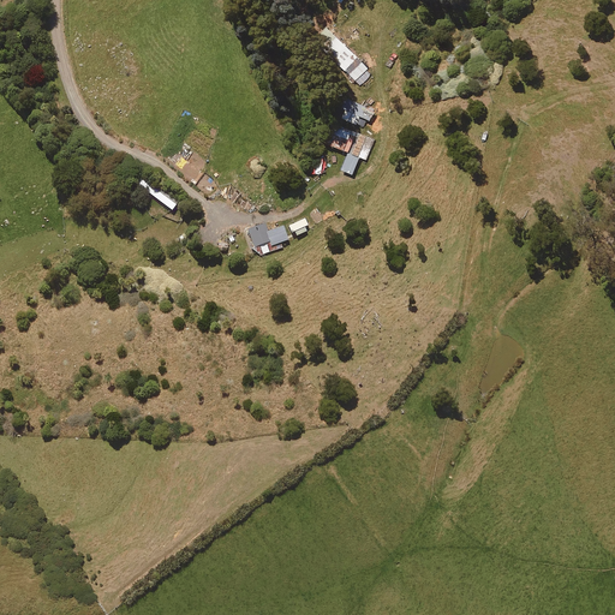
[(374,72),(338,39),(326,52),(362,85),(374,72)]
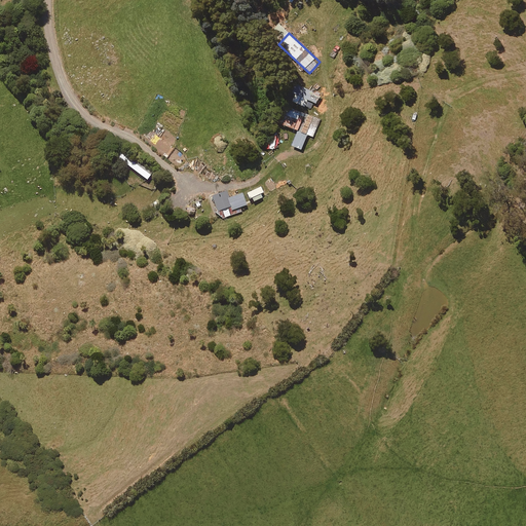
[(308,100),(296,95),(293,102),(305,107),(308,100)]
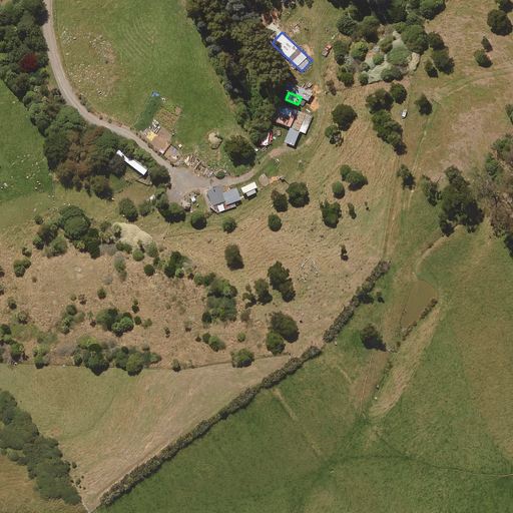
[(293,128),(299,111),(276,102),(270,119),(293,128)]
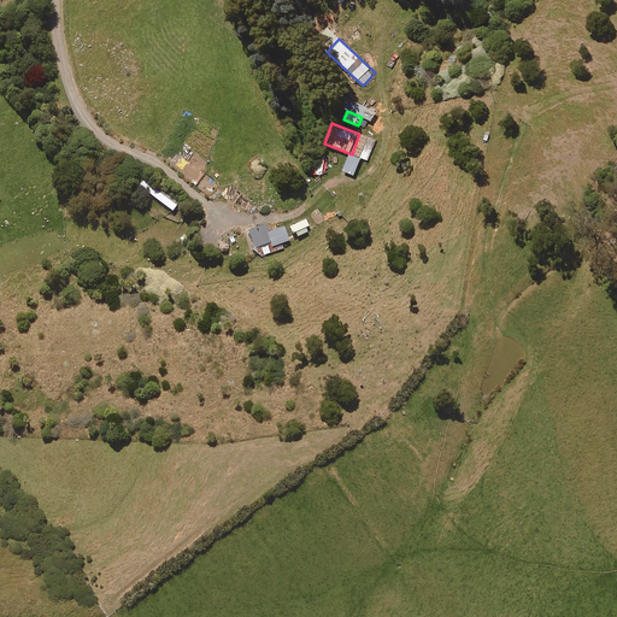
[(359,134),(352,154),(368,160),(376,140),(359,134)]
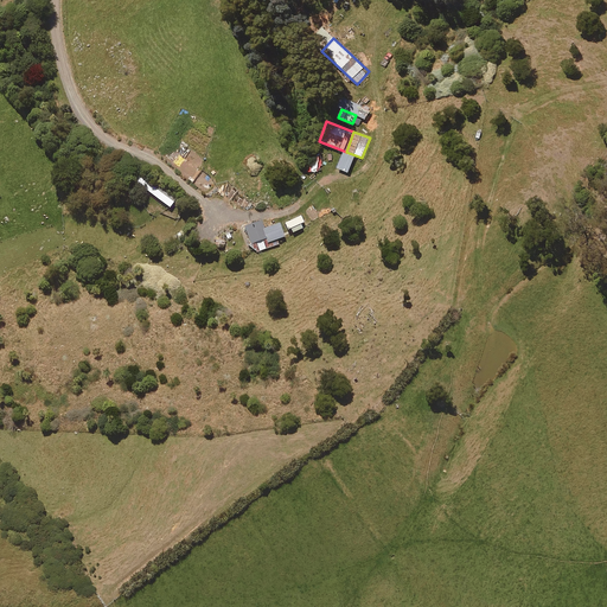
[(269,248),(263,223),(247,228),(250,242),(248,242),(251,257),(261,255),(260,250),(269,248)]
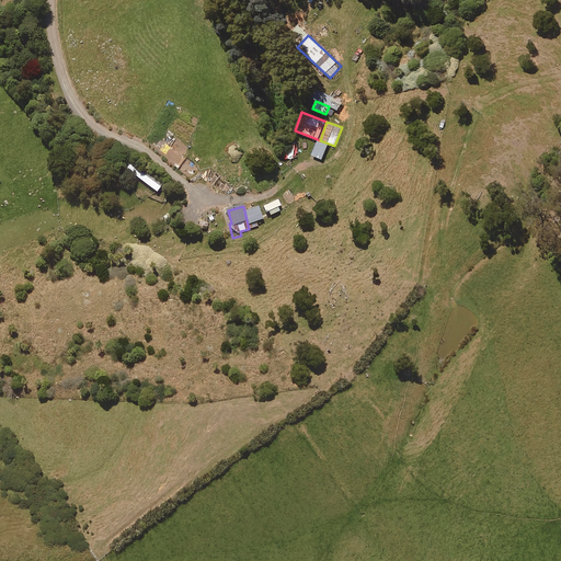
[(164,218),(170,229),(182,222),(176,213),(164,218)]
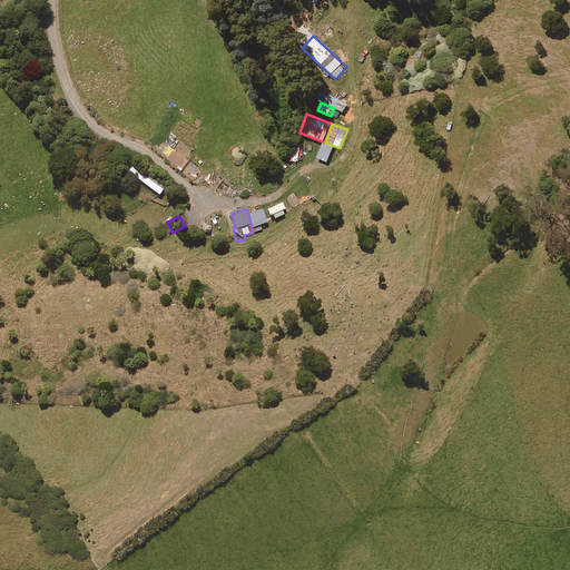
[(173,233),(167,222),(155,228),(160,239),(173,233)]
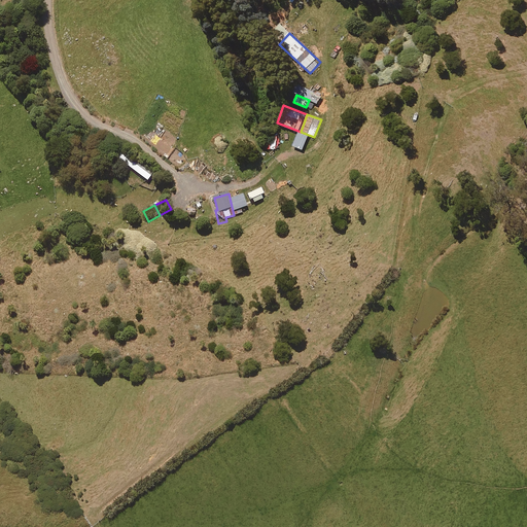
All buildings are outlined.
